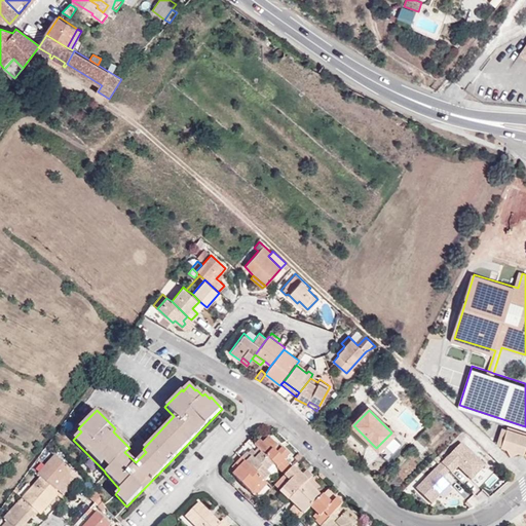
[(508,427),(502,425),(497,441),(504,447),(508,447),(512,455),(519,451),(525,452),(525,451),(525,430),(509,424),(508,427)]
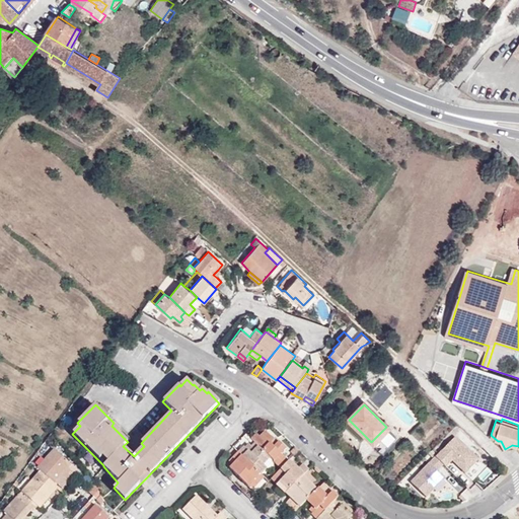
[(281,469),(289,461),(281,454),(286,449),(279,441),(274,446),(270,442),(273,439),(266,431),(260,436),(256,433),(251,439),(254,442),(257,446),(271,458),(281,469)]
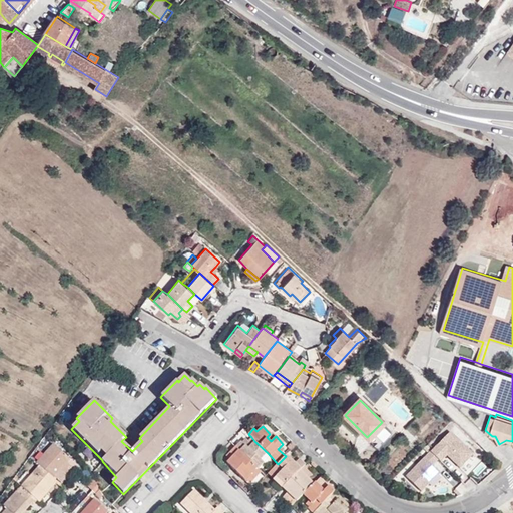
[(481,460),(452,431),(407,475),(422,489),(441,471),(434,464),(441,457),(442,459),(448,452),(469,472),(481,460)]
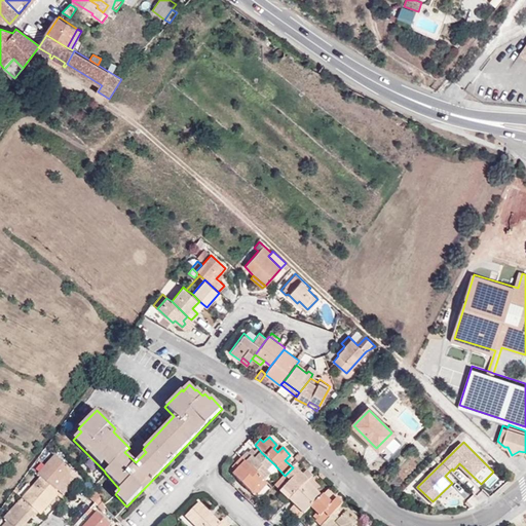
[(261,452),(258,448),(255,451),(252,449),(248,452),(255,458),(261,452)]
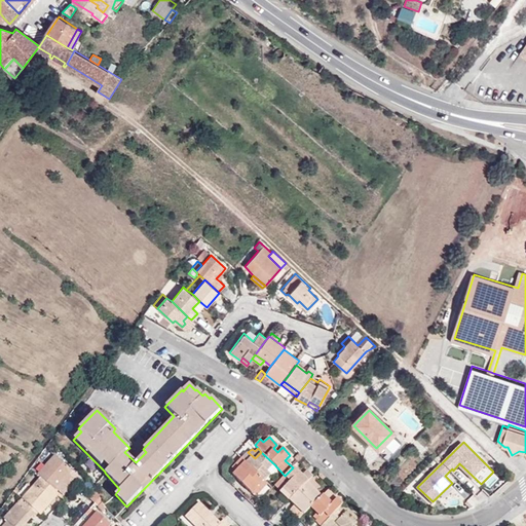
[(247,451),(240,457),(260,477),(265,481),(271,476),(267,471),(274,464),(261,452),(255,458),(248,452),(247,451)]
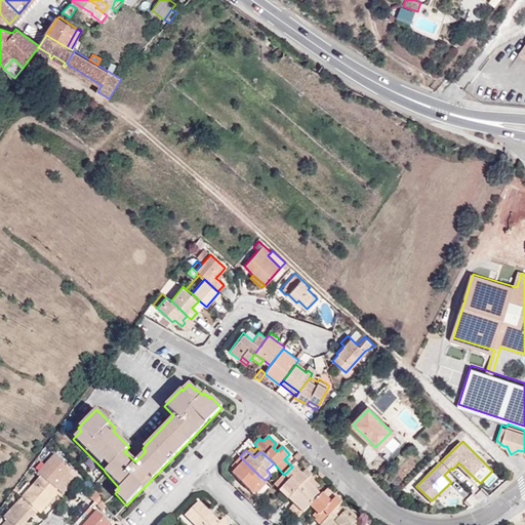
[(37,474),(40,476),(55,489),(61,484),(72,470),(54,454),(48,460),(43,466),(37,474)]
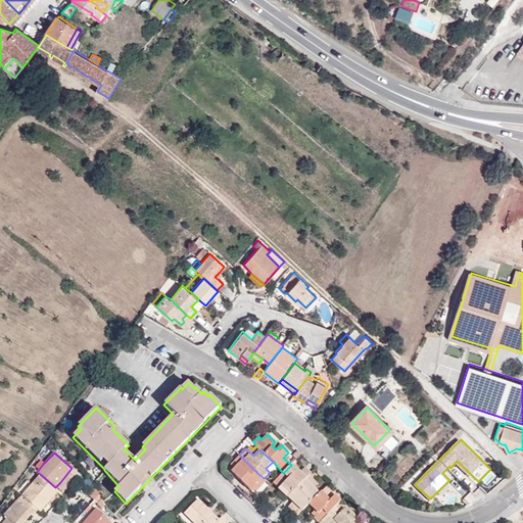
[(258,474),(239,455),(230,465),(234,469),(231,471),(246,486),(258,474)]
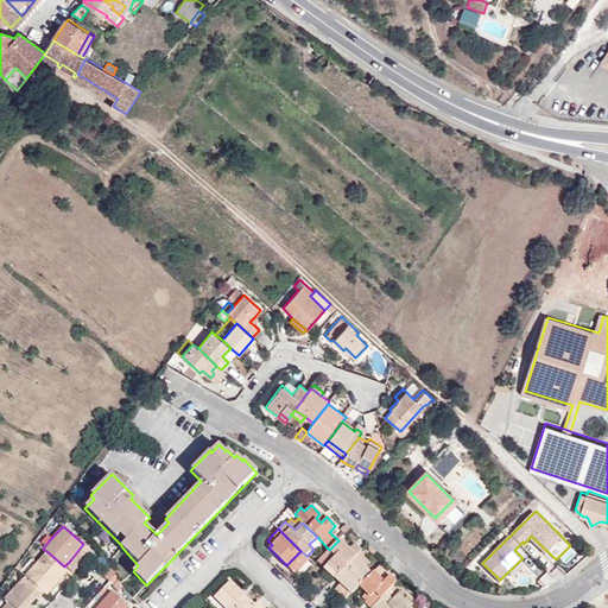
[(360,553),(362,550),(354,543),(349,548),(340,539),(339,540),(329,550),(328,551),(334,557),(323,568),(335,578),(354,559),(360,553)]
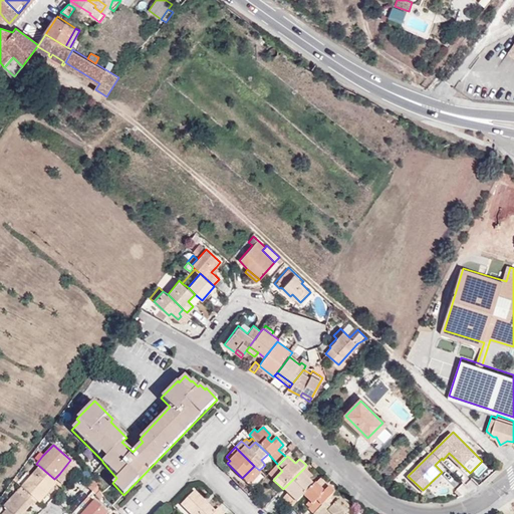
[(70,460),(59,474),(63,477),(74,464),(70,460)]
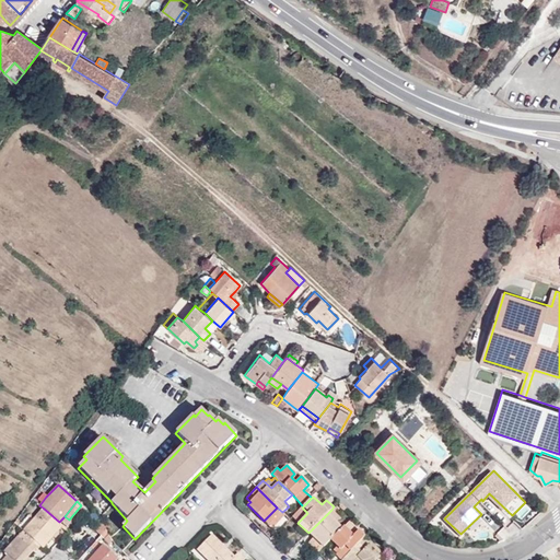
[(43,508),(22,531),(42,548),(43,549),(62,525),(59,522),(43,508)]
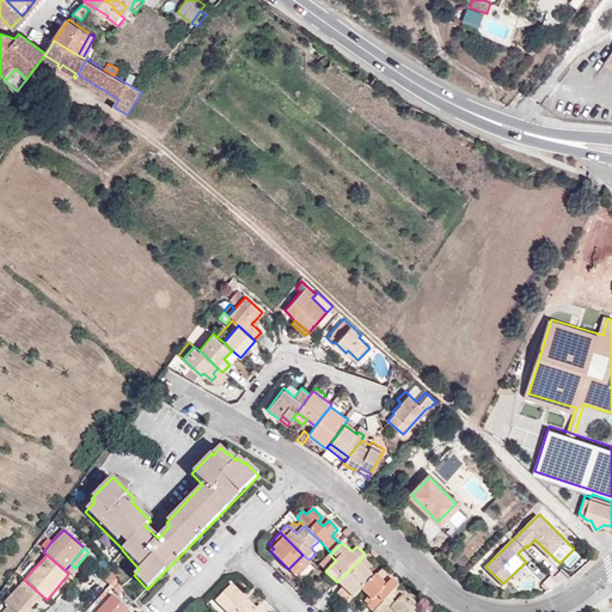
[(303,555),(288,569),(293,574),(308,560),(303,555)]
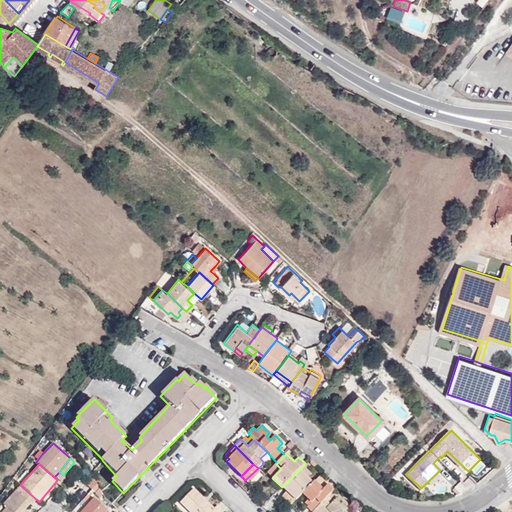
[(311,474),(303,466),(298,471),(306,478),(311,474)]
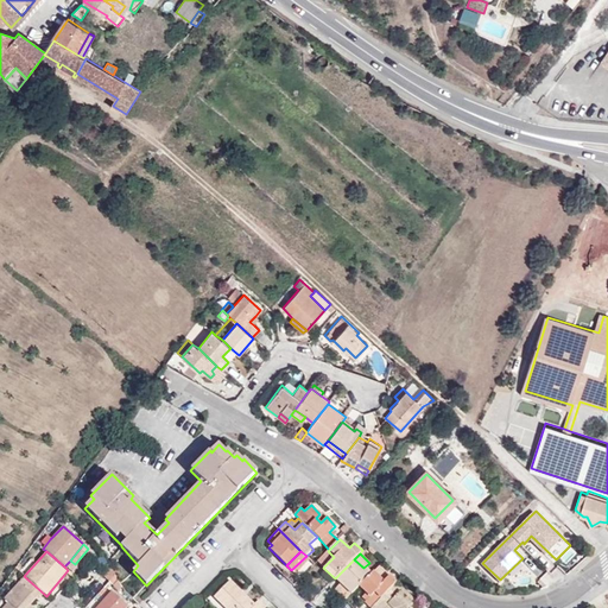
[(354,559),(335,578),(343,587),(350,595),(360,587),(371,575),(363,568),(354,559)]
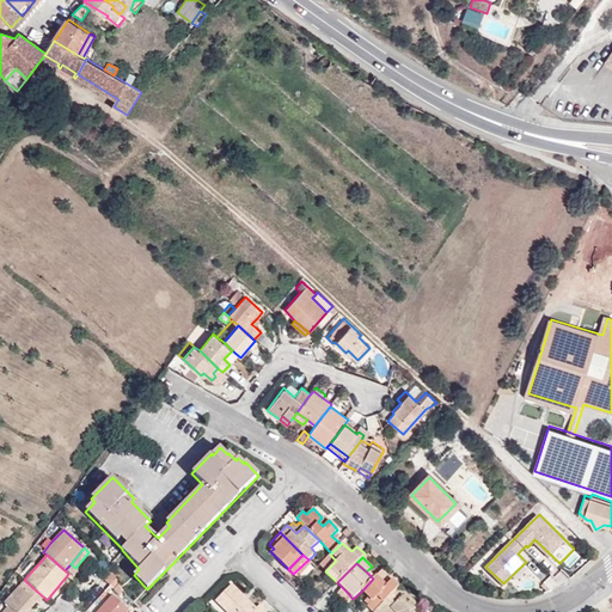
[(391,580),(381,571),(375,576),(386,585),(391,580)]
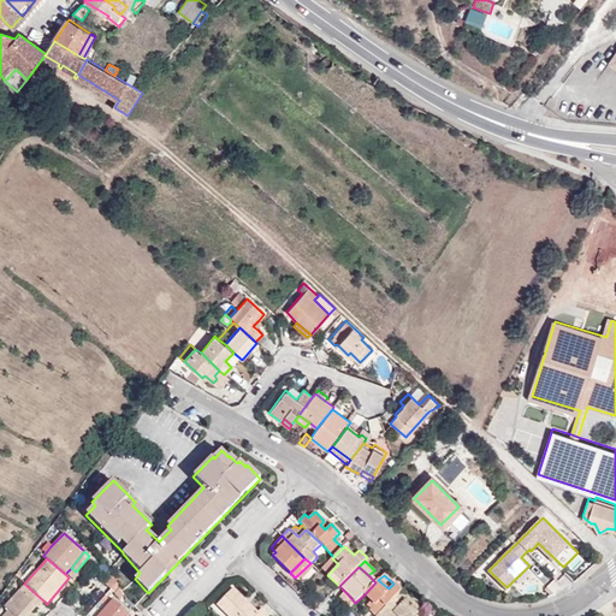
[(374,615),(378,615),(402,592),(394,584),(389,588),(378,580),(375,582),(365,594),(369,600),(374,605),(371,609),(369,610),(374,615)]
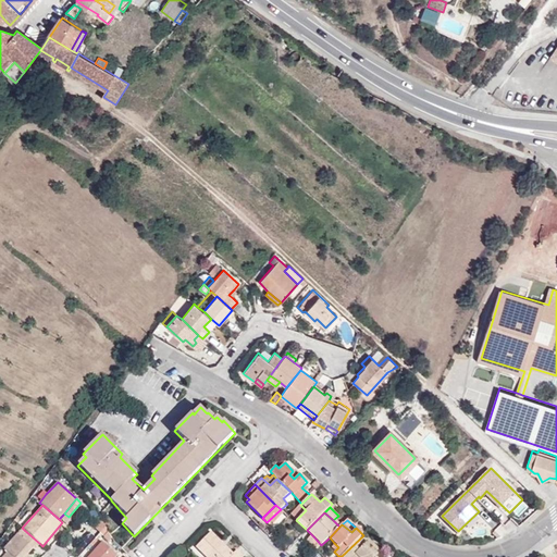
[(41,545),(22,528),(3,549),(8,553),(2,556),(29,556),(27,555),(34,547),(37,551),(41,545)]
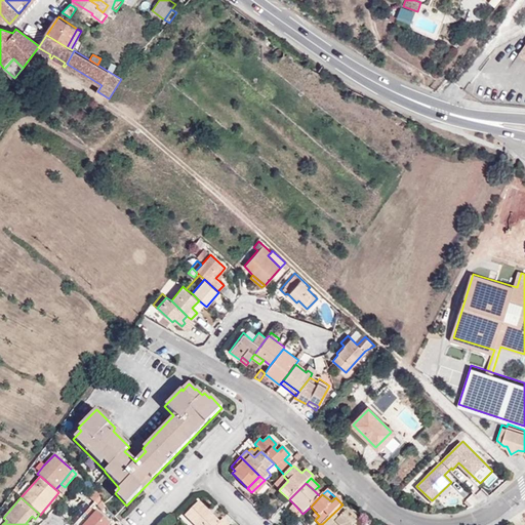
[(185,515),(194,524),(206,524),(215,517),(199,500),(185,515)]
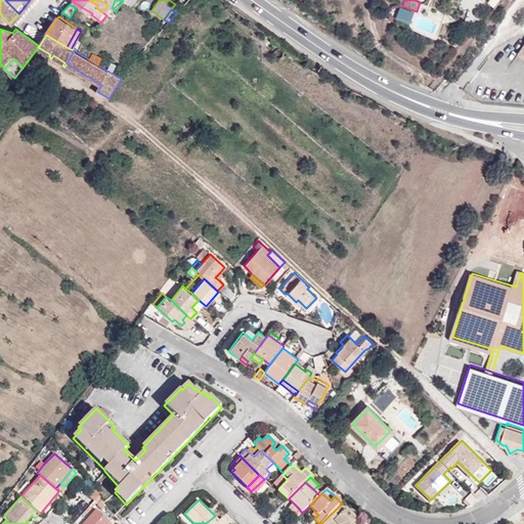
[(355,523),(355,519),(345,511),(348,507),(343,503),(342,504),(321,523),(355,523)]
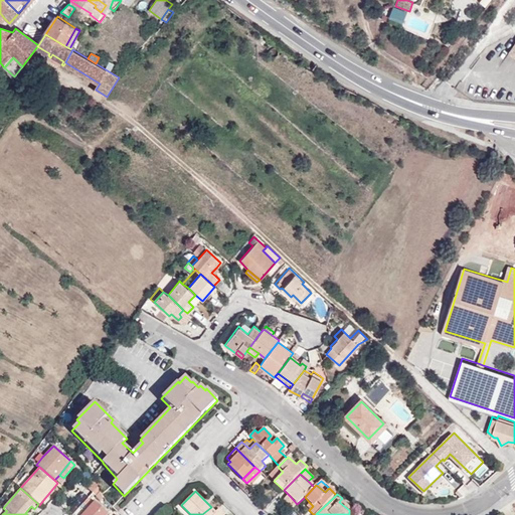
[(286,501),(293,508),(297,504),(291,497),(286,501)]
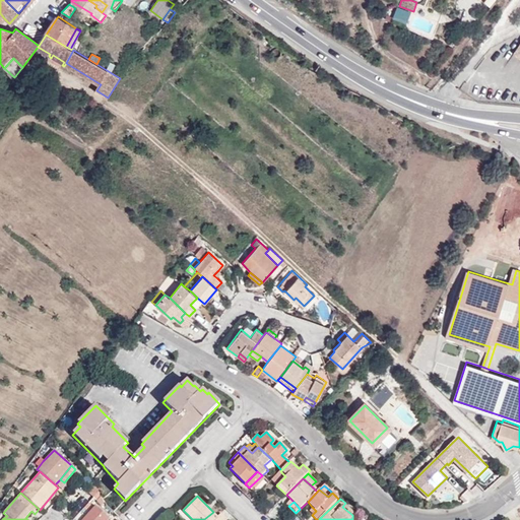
[(352,519),(356,519),(358,515),(345,503),(342,507),(352,515),(352,519)]
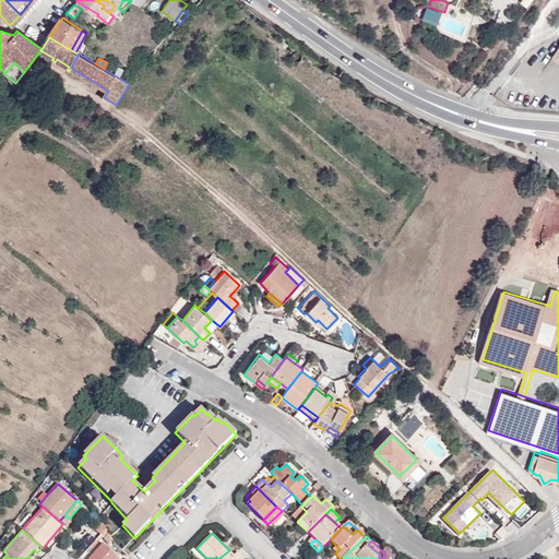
[(87,558),(114,558),(117,557),(103,544),(87,558)]
